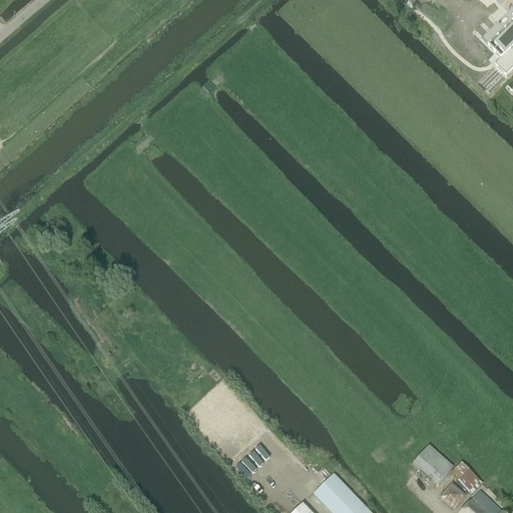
[(512,20),(512,21),(512,24),(488,50),(502,63),(512,52),(512,20)]
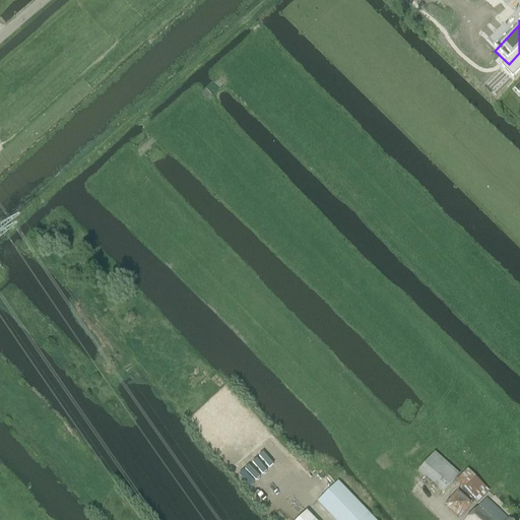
[(417,471),(442,493),(458,474),(434,452),(417,471)]
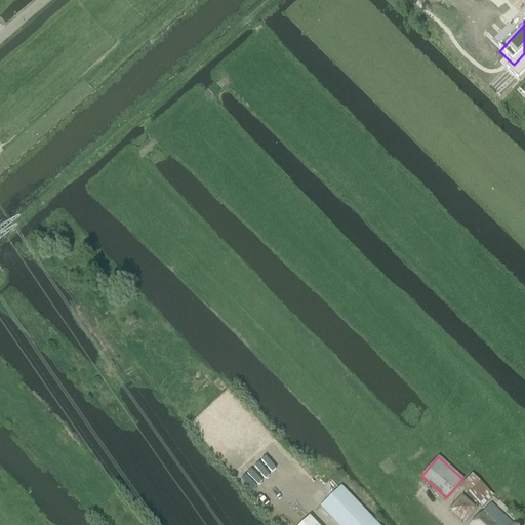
[(482,508),(493,496),(493,495),(472,474),(459,486),(482,508)]
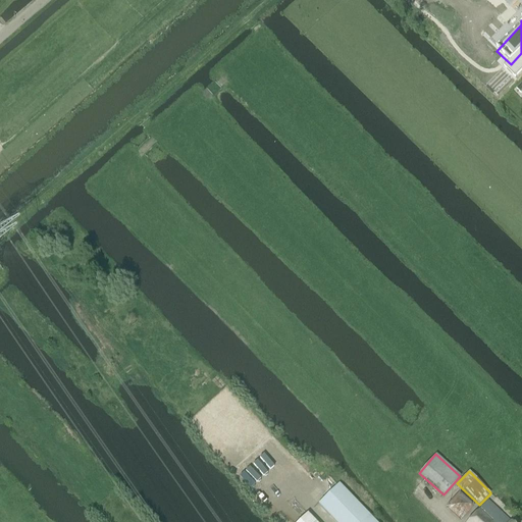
[(375,521),(338,483),(317,505),(334,521),(375,521)]
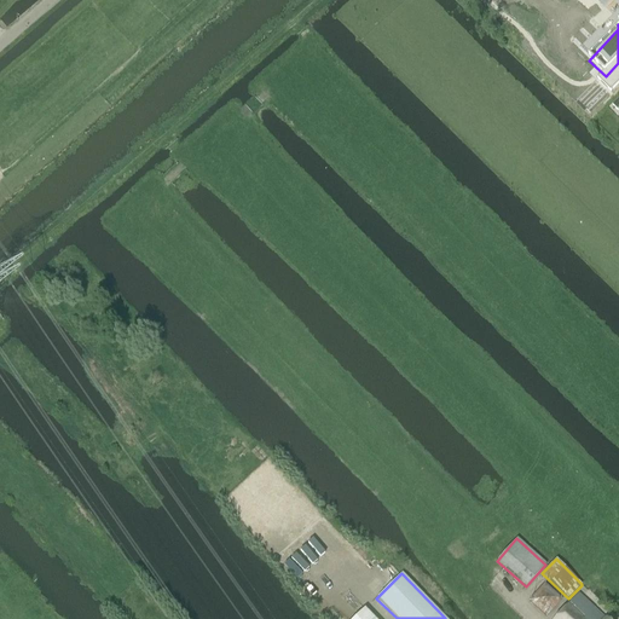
[(605,618),(594,609),(577,595),(553,618),(605,618)]
